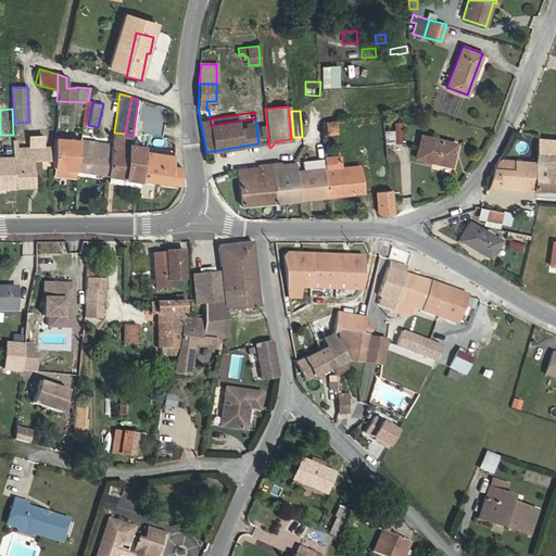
[(337,133),(336,122),(327,122),(328,134),(337,133)]
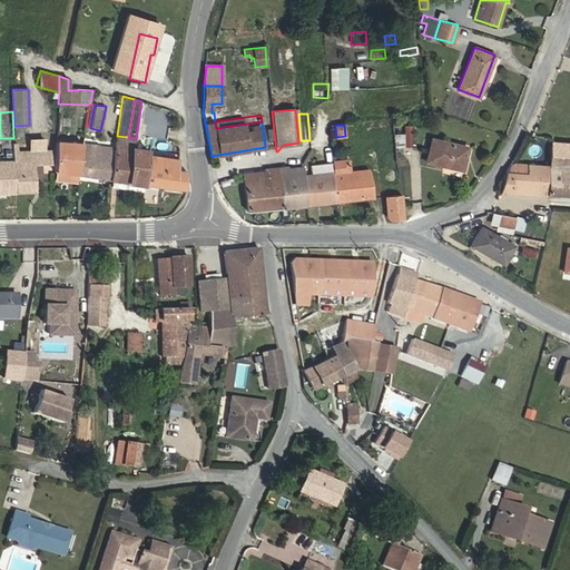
[(147,154),(148,148),(130,146),(131,138),(128,137),(117,136),(116,136),(115,148),(110,180),(111,180),(111,186),(143,192),(144,185),(147,154)]
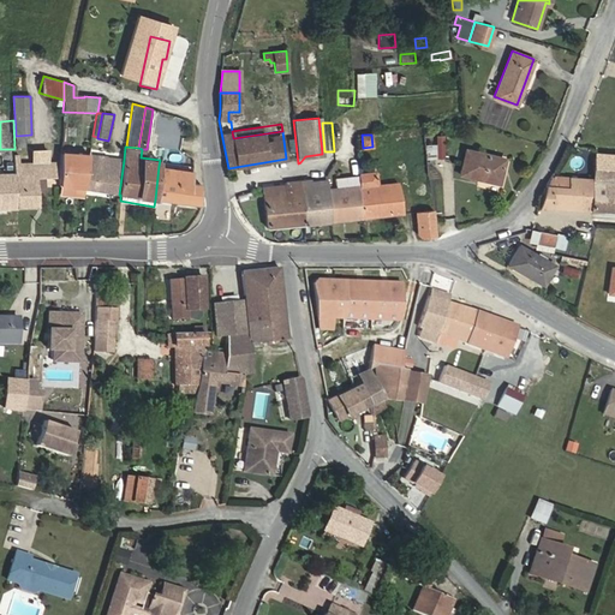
[(46,190),(45,177),(55,175),(54,161),(48,162),(47,149),(31,150),(33,162),(18,162),(18,155),(15,155),(15,174),(17,207),(37,206),(37,190),(46,190)]
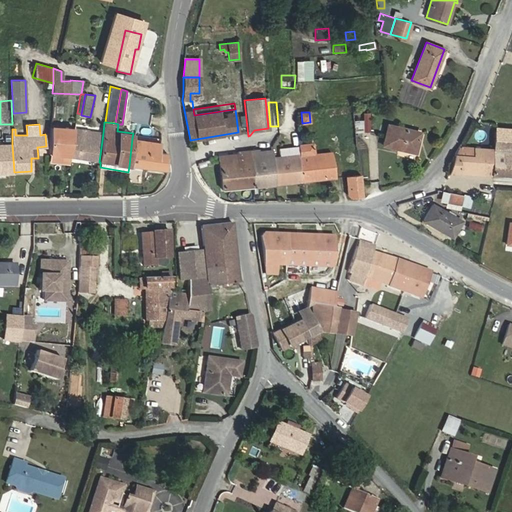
[(415,152),(420,132),(388,124),(383,145),(415,152)]
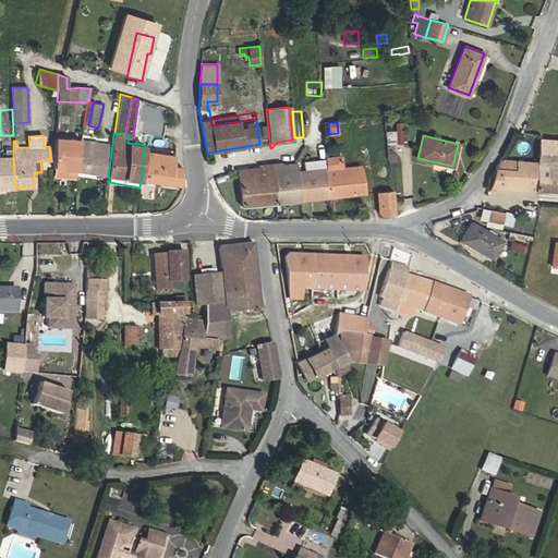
[(358,154),(355,136),(347,137),(349,155),(358,154)]
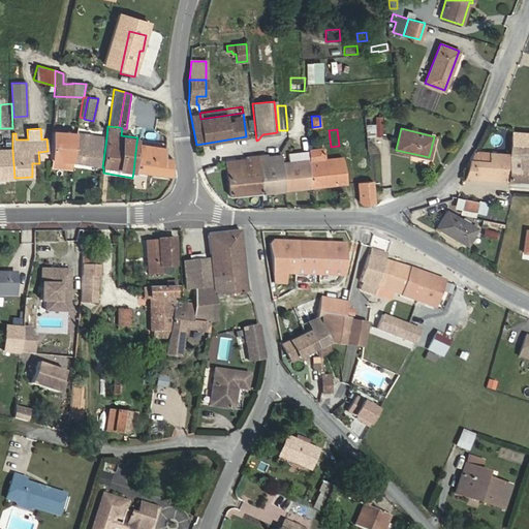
[(72,162),(76,133),(52,131),(51,160),(52,160),(52,165),(63,166),(63,161),(72,162)]
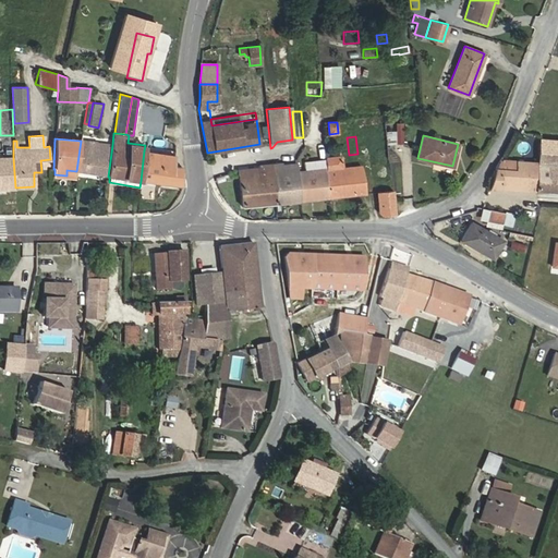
[(557,191),(557,140),(538,140),(537,164),(535,191),(544,191),(557,191)]
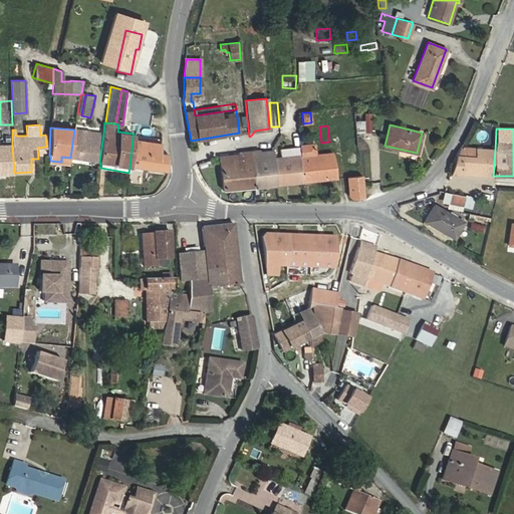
[(99,163),(103,134),(88,132),(88,131),(74,130),(70,158),(99,163)]
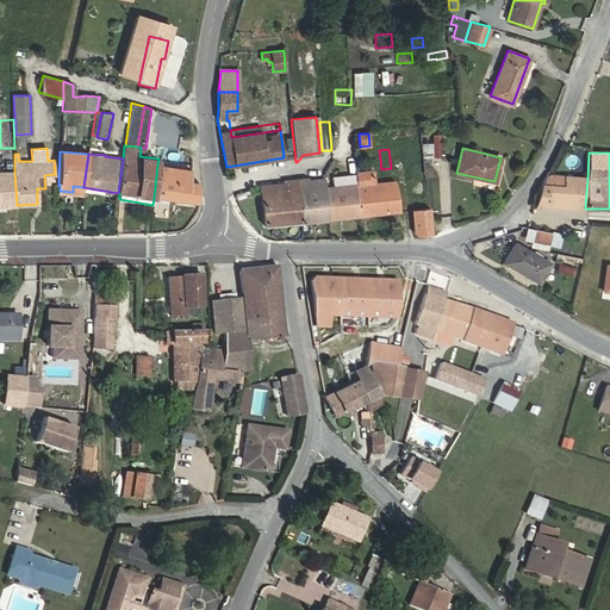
[(190,181),(191,169),(157,165),(154,198),(199,204),(199,182),(190,181)]
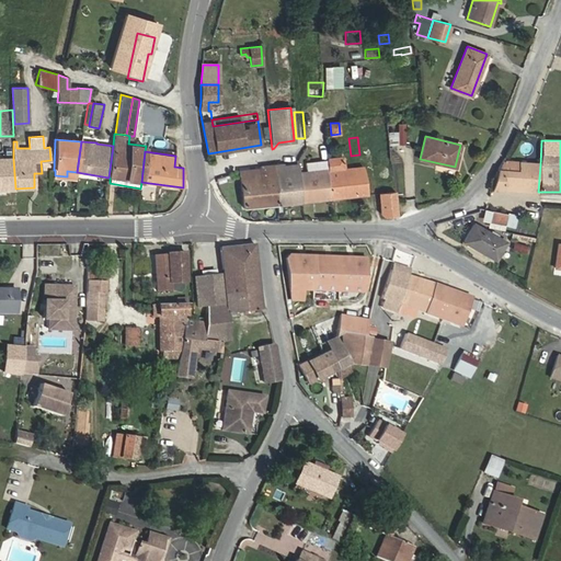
[(368,195),(364,165),(344,167),(344,159),(341,159),(341,156),(327,158),(328,170),(330,199),(368,195)]
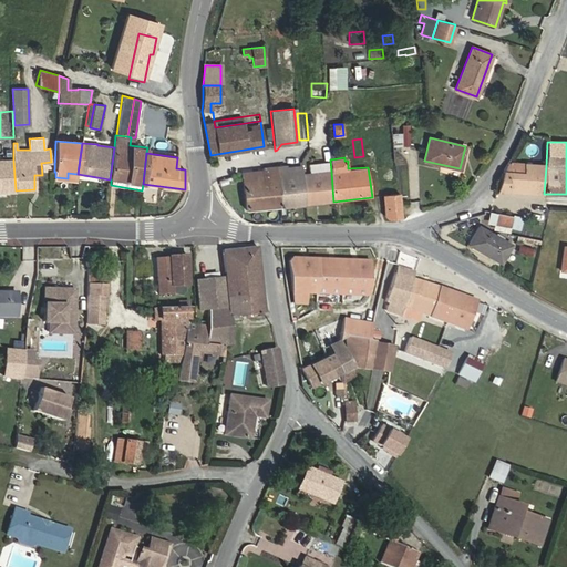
[(0,191),(16,191),(13,161),(0,160),(0,191)]
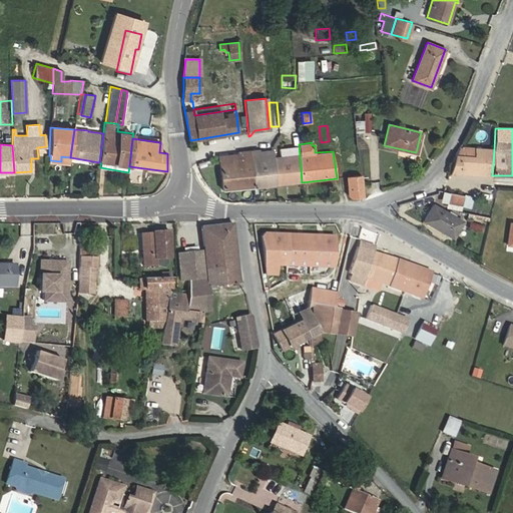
[(492,175),(494,150),(474,148),(473,155),(455,154),(449,172),(492,175)]
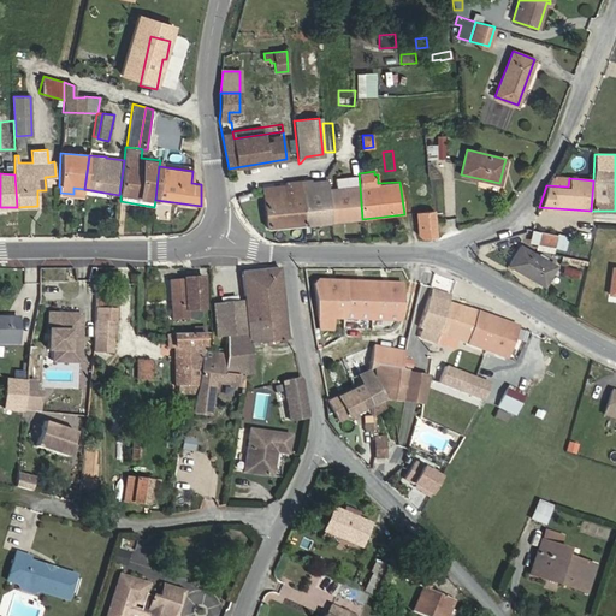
[(329,189),(327,181),(309,183),(309,179),(300,181),(304,225),(331,223),(329,189)]
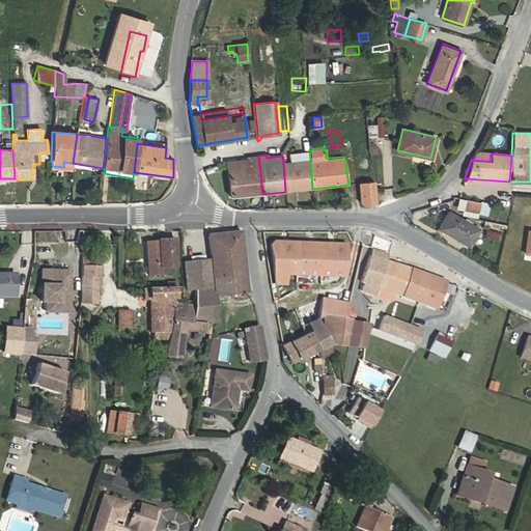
[(262,194),(258,156),(248,157),(248,159),(226,162),(230,197),(262,194)]
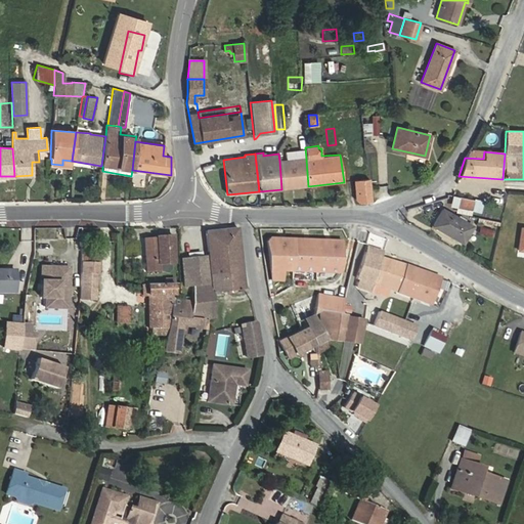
[(308,186),(306,159),(279,161),(281,189),(308,186)]
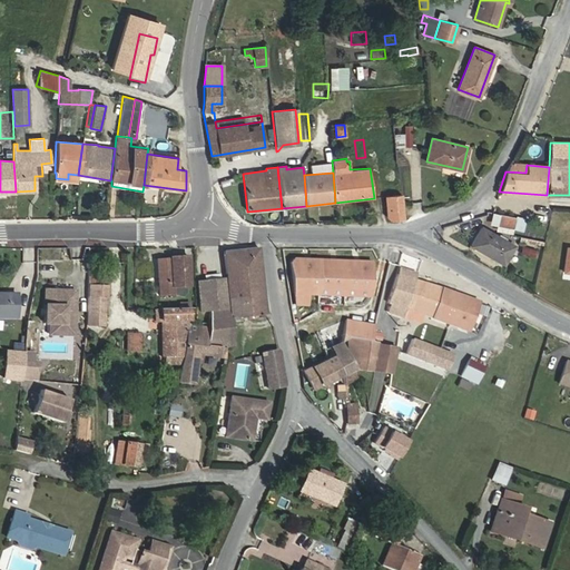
[(404,218),(402,195),(385,197),(387,217),(391,219),(404,218)]
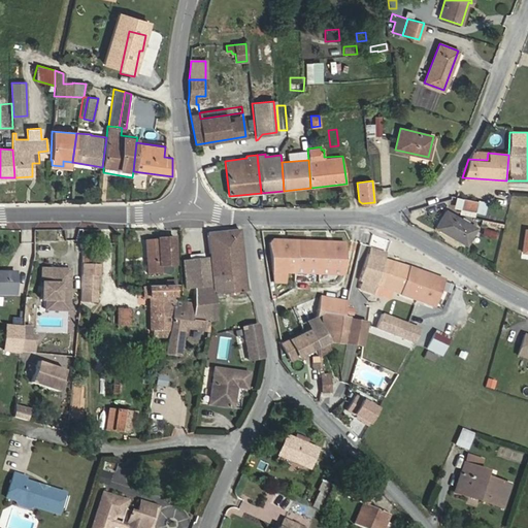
[(460,209),(463,198),(456,197),(453,207),(460,209)]
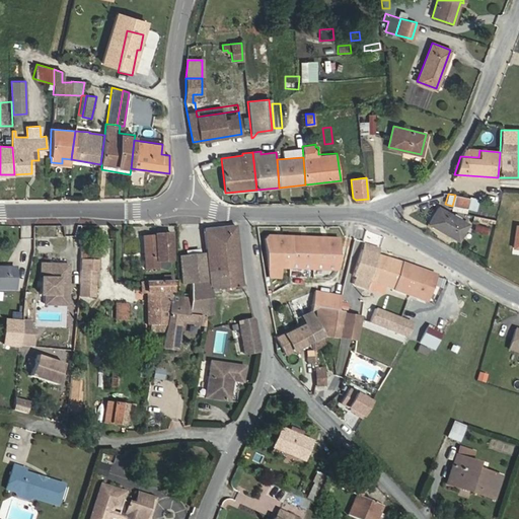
[(467,208),(469,198),(455,195),(452,206),(467,208)]
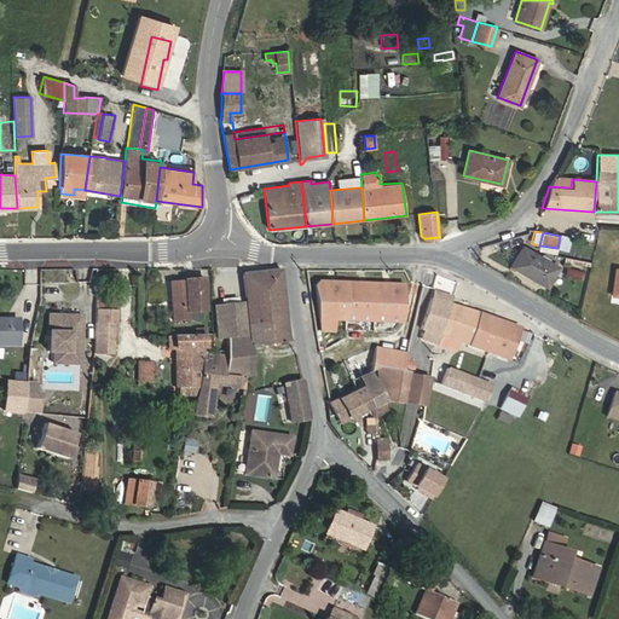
[(568,252),(570,237),(561,236),(559,250),(568,252)]
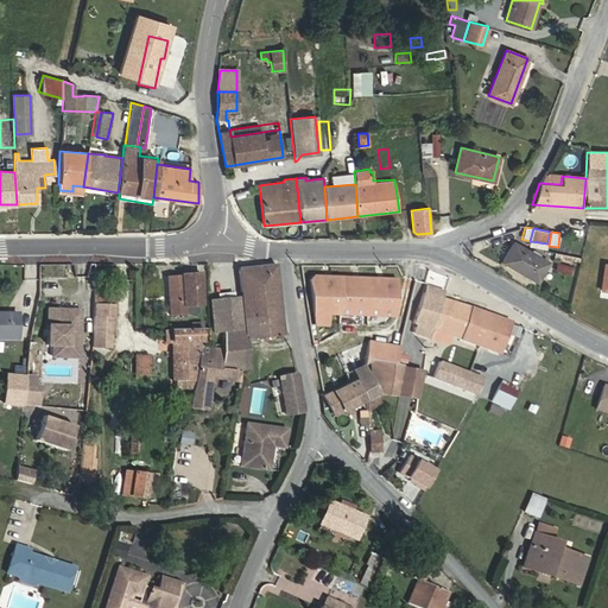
[(537,282),(548,263),(513,242),(502,261),(537,282)]
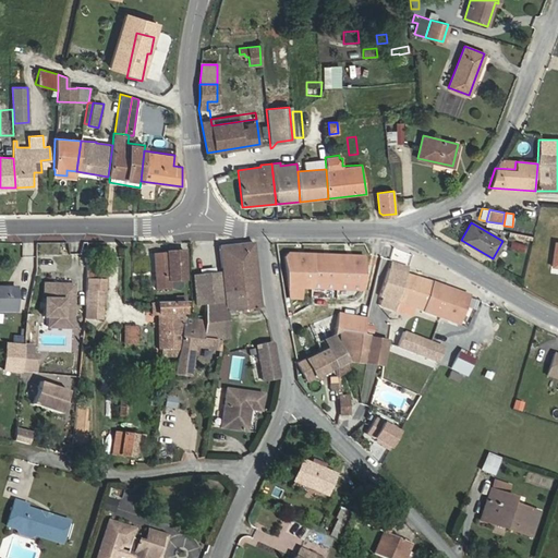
[(532,240),(533,237),(509,231),(508,238),(512,239),(513,237),(532,240)]
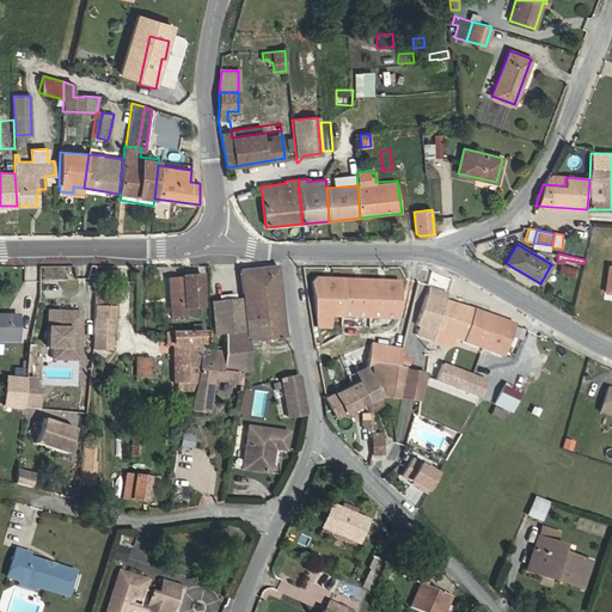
[(574,276),(576,268),(561,263),(558,271),(574,276)]
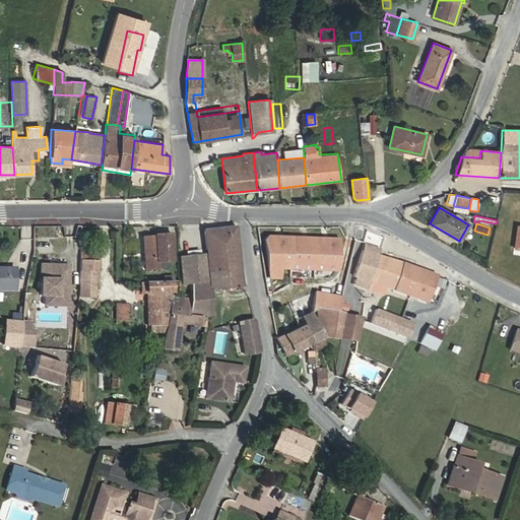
[(243,286),(236,225),(203,230),(206,255),(181,257),(181,262),(183,284),(185,284),(191,283),(191,289),(190,295),(190,299),(189,315),(201,316),(208,317),(213,316),(211,290),(243,286)]
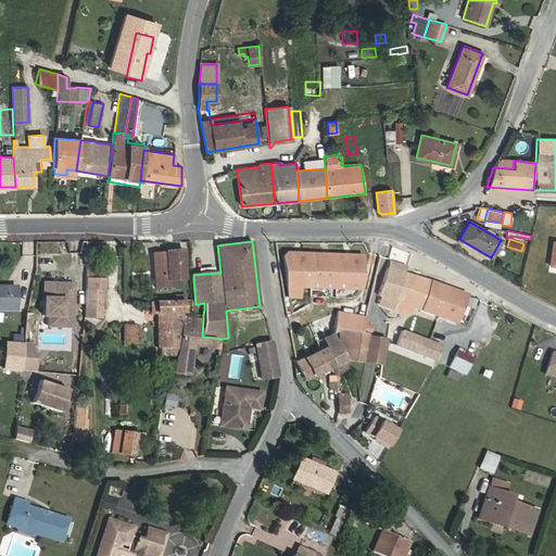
[(185,279),(184,250),(152,252),(155,288),(171,288),(171,279),(184,279),(185,279)]
